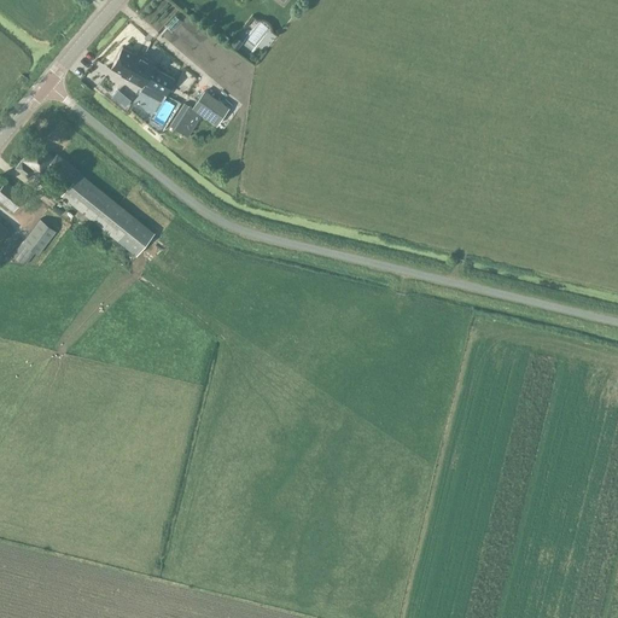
[(258,39),(272,23),(266,18),(252,35),(258,39)]
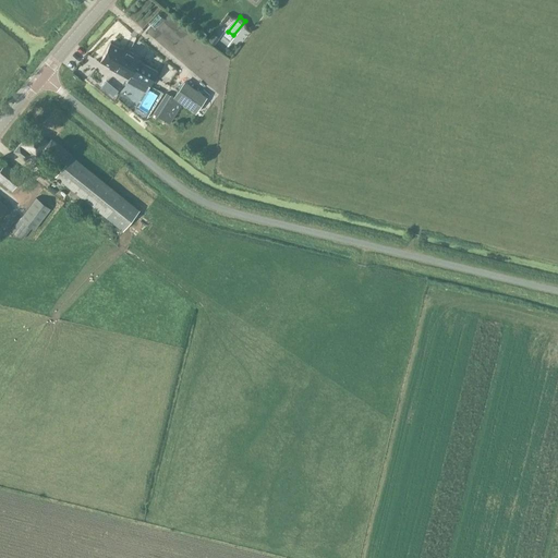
[(220,38),(214,34),(208,40),(215,45),(220,38)]
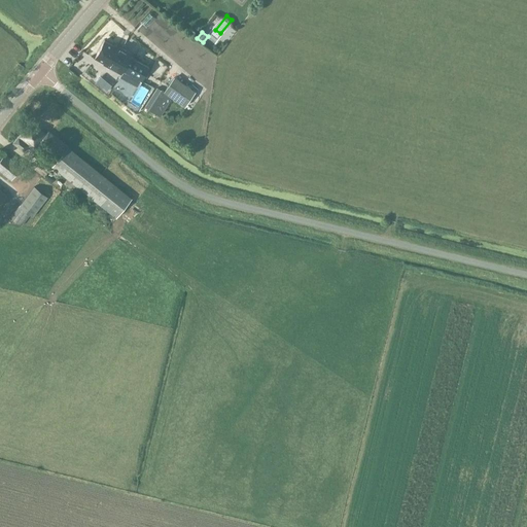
[(104,41),(95,58),(104,63),(103,64),(119,74),(132,55),(114,44),(113,46),(104,41)]
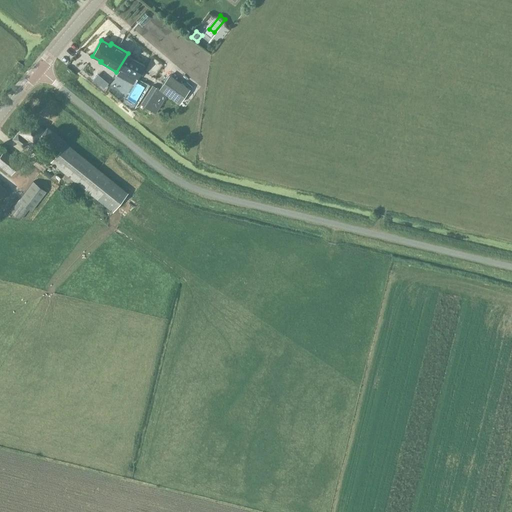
[(127,55),(119,69),(138,79),(145,65),(127,55)]
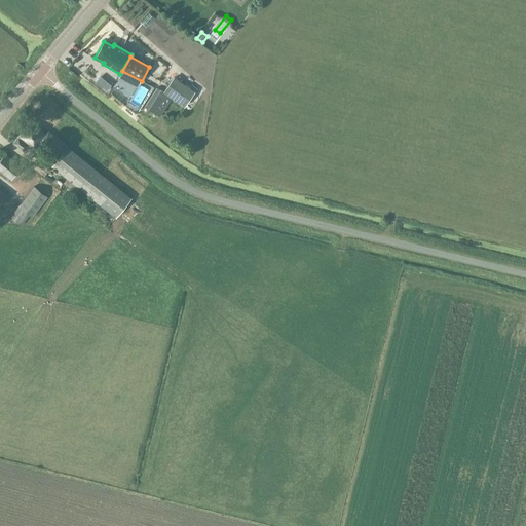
[(158,86),(145,108),(160,117),(172,98),(185,107),(195,91),(174,77),(164,90),(158,86)]
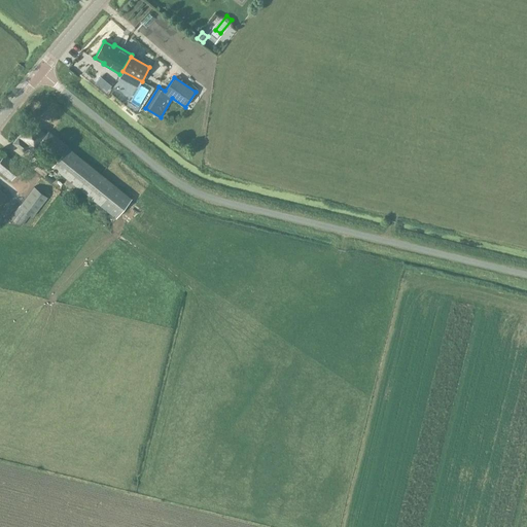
[(38,144),(58,160),(53,166),(116,218),(132,199),(68,146),(48,132),(46,135),(30,121),(13,142),(24,151),(28,146),(33,150),(38,144)]
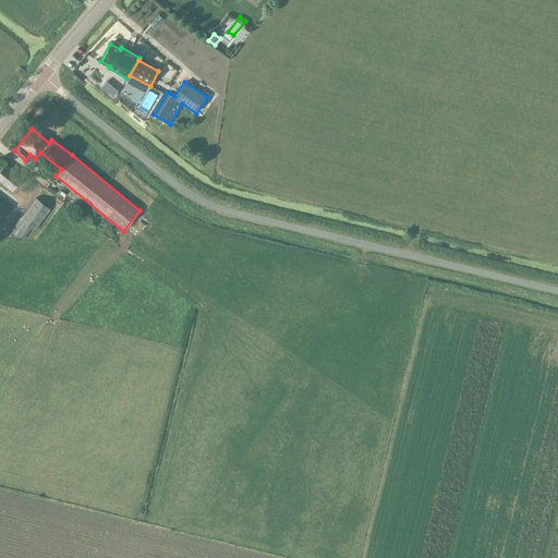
[(0,170),(0,180),(12,191),(23,178),(5,164),(0,170)]
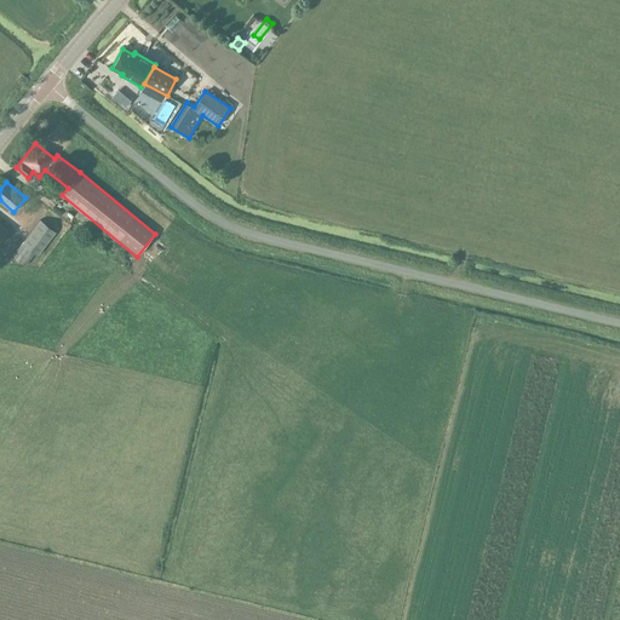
[(75,216),(89,227),(92,222),(79,211),(75,216)]
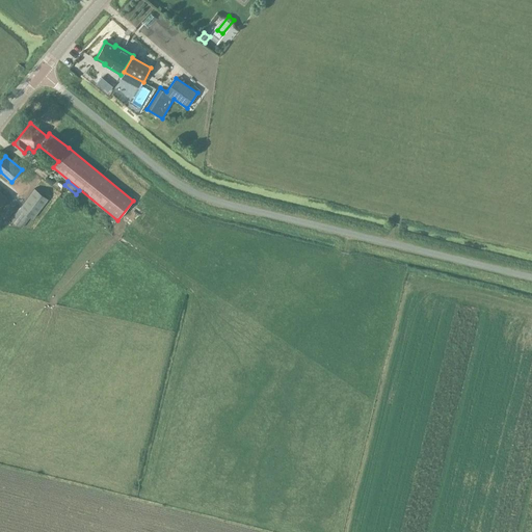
[(19,209),(32,219),(33,219),(49,200),(34,188),(19,209)]
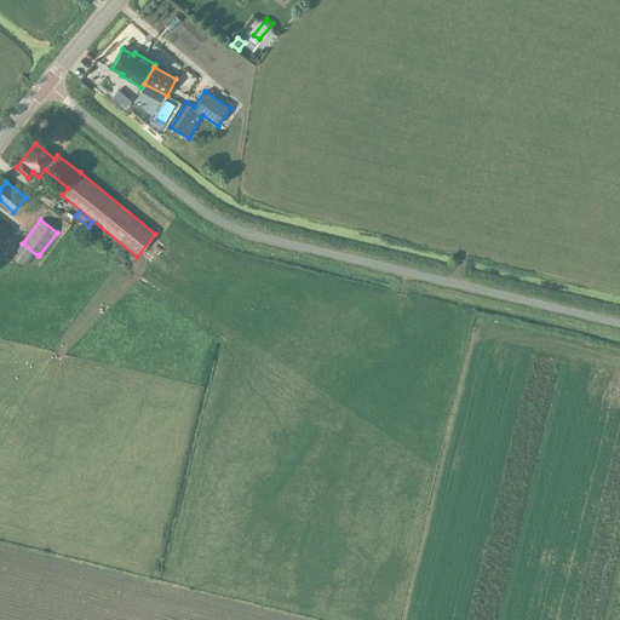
[(34,254),(22,245),(11,258),(23,268),(34,254)]
